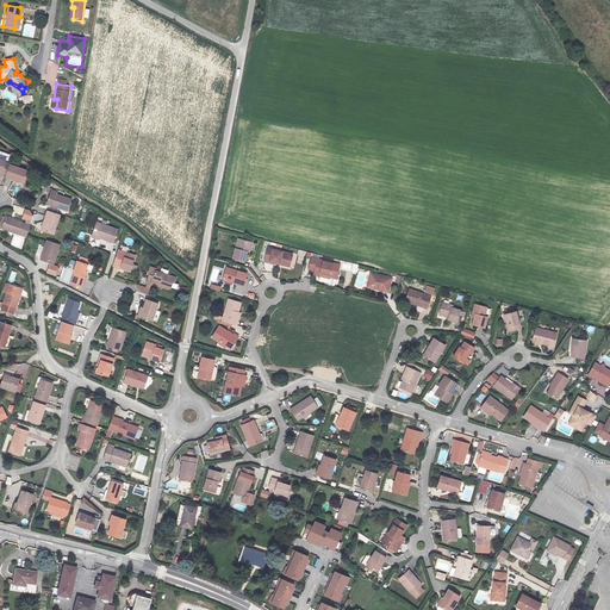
[(1,170),(6,172),(10,162),(10,161),(5,159),(6,157),(0,155),(0,167),(2,168),(1,170)]
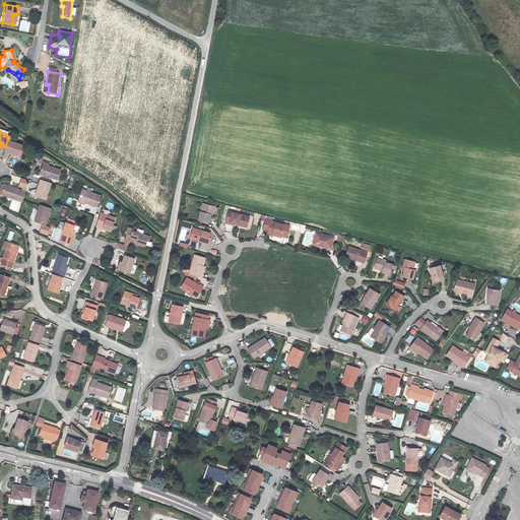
[(8,138),(5,146),(5,148),(14,151),(14,149),(21,151),(24,143),(8,138)]
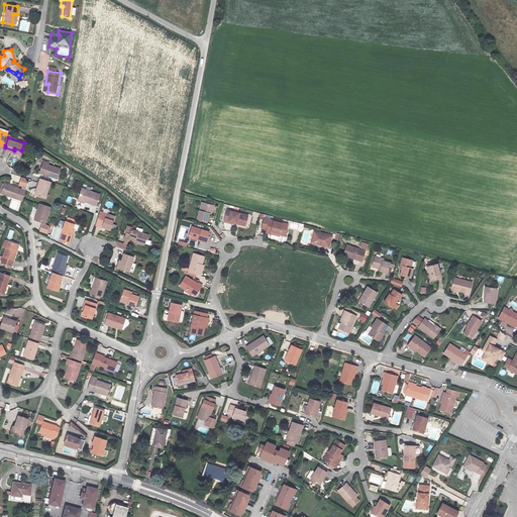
[(61,167),(42,161),(39,172),(58,177),(61,167)]
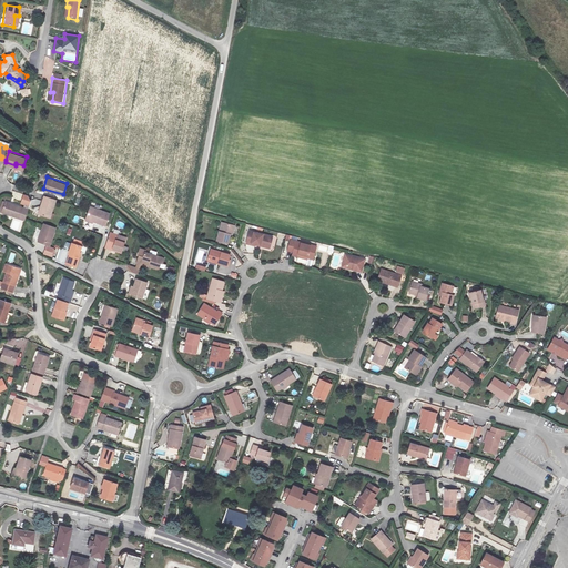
[(56,198),(43,193),(38,212),(50,215),(56,198)]
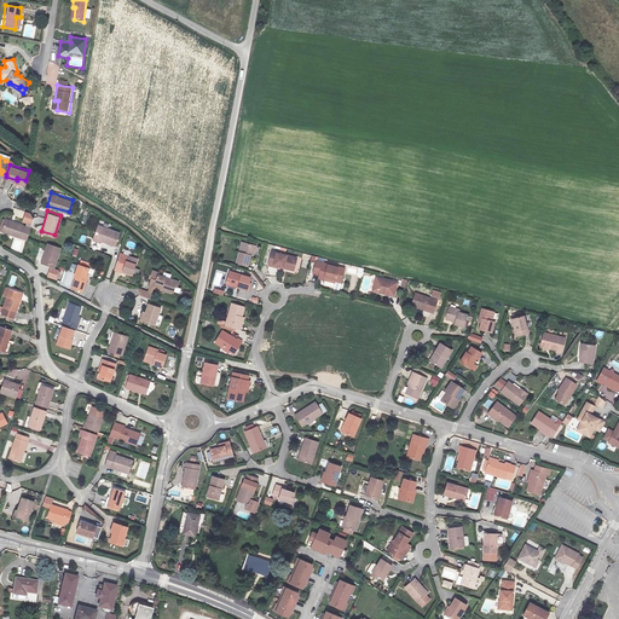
[(4,231),(28,238),(28,236),(32,226),(6,219),(4,231)]
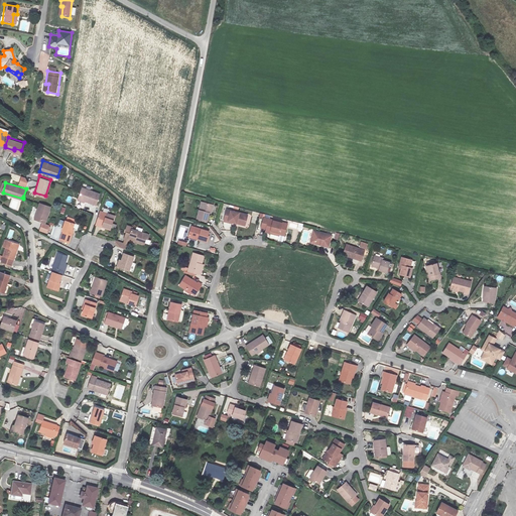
[(99,192),(81,187),(78,198),(96,203),(99,192)]
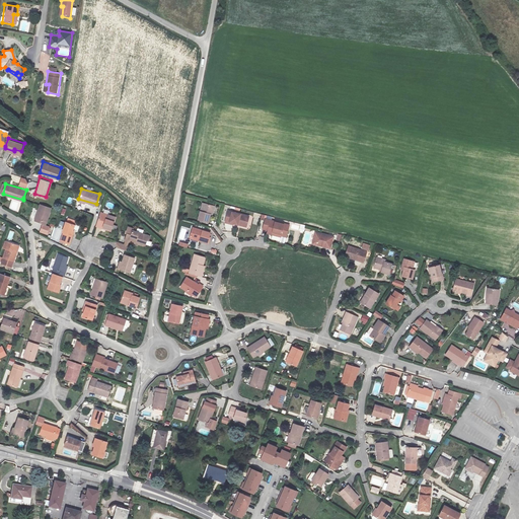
[(10,209),(19,211),(21,202),(12,200),(10,209)]
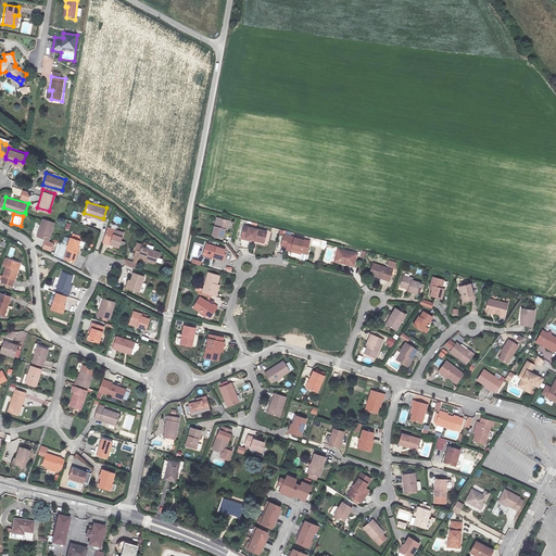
[(230,219),(219,216),(216,225),(213,224),(211,234),(223,236),(225,227),(229,227),(230,219)]
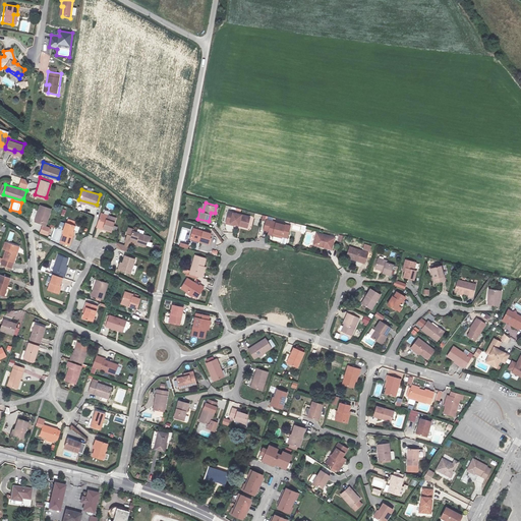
[(47,224),(52,207),(40,204),(35,220),(47,224)]
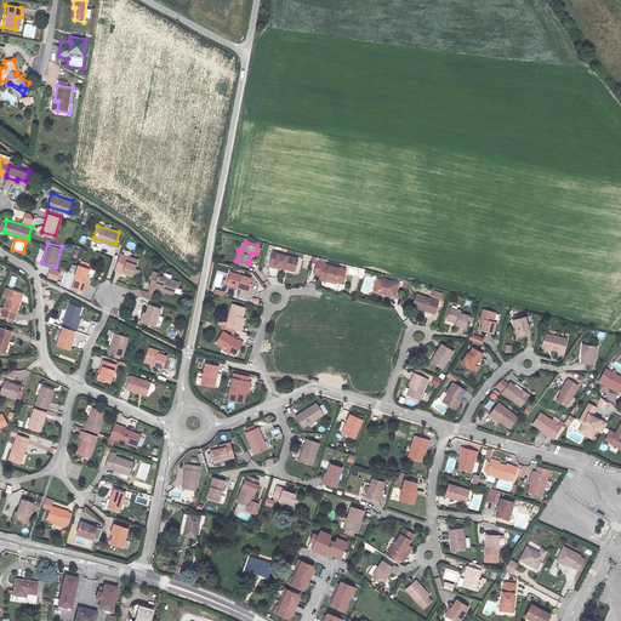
[(300,257),(274,250),(271,261),(297,268),(300,257)]
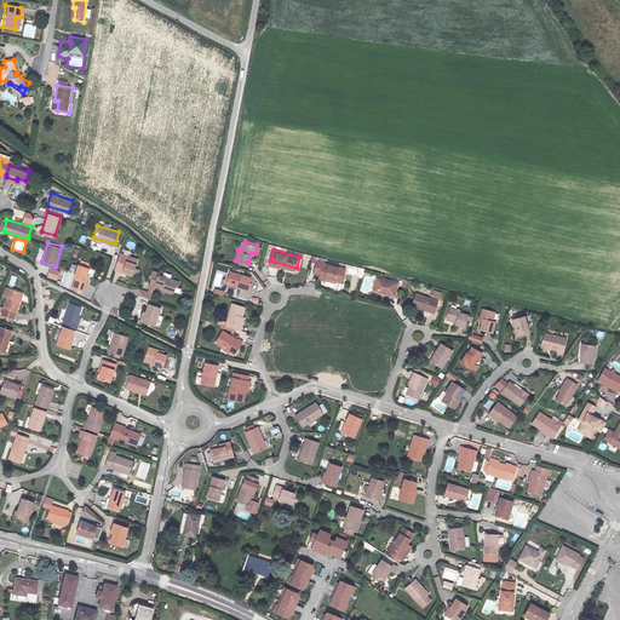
[(121,251),(116,267),(135,273),(139,257),(121,251)]
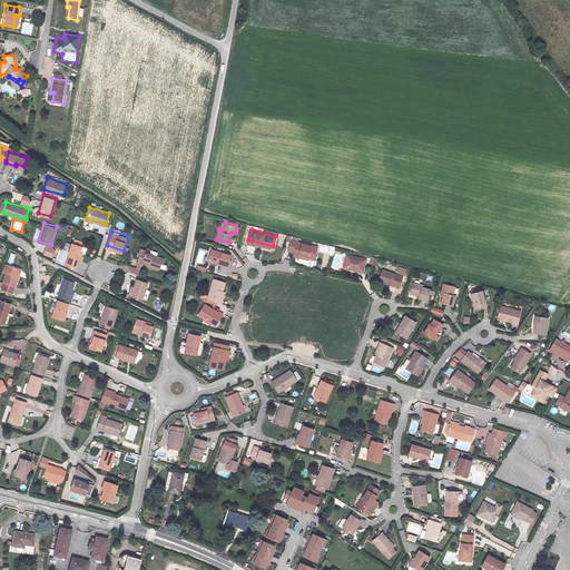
[(84,243),(74,239),(70,252),(72,253),(70,262),(79,265),(82,256),(80,255),(84,243)]
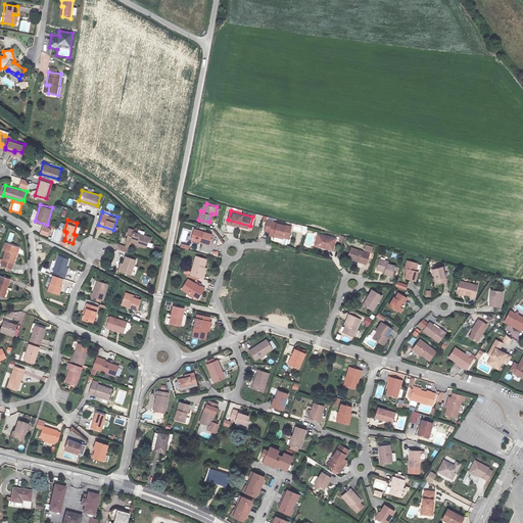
[(292,228),(269,221),(266,232),(272,233),(272,237),(288,241),(292,228)]
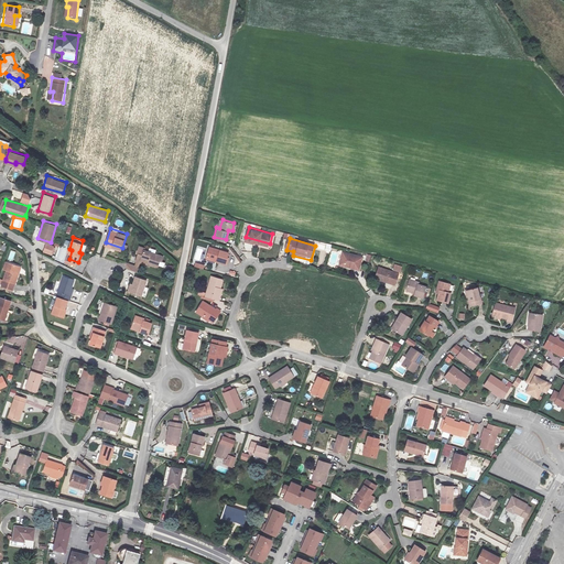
[(55,248),(46,245),(42,252),(53,256),(55,248)]
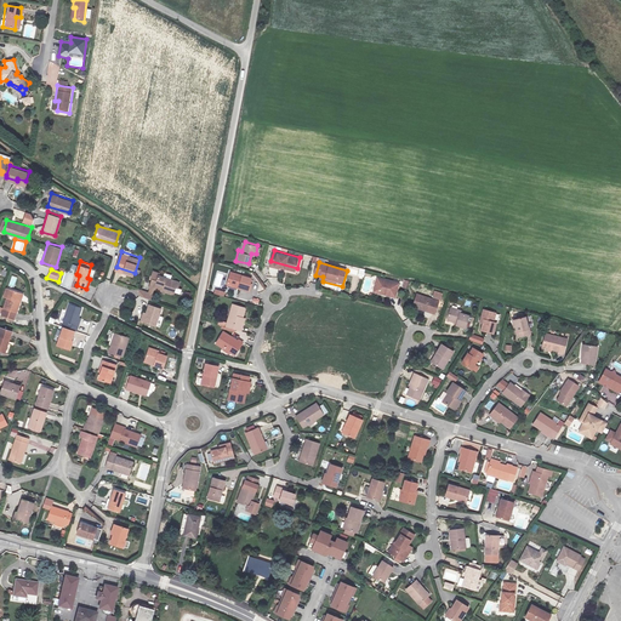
[(180,281),(159,275),(159,273),(154,272),(152,279),(153,279),(148,294),(141,291),(140,297),(152,301),(157,285),(161,288),(161,290),(174,294),(176,288),(177,288),(180,281)]
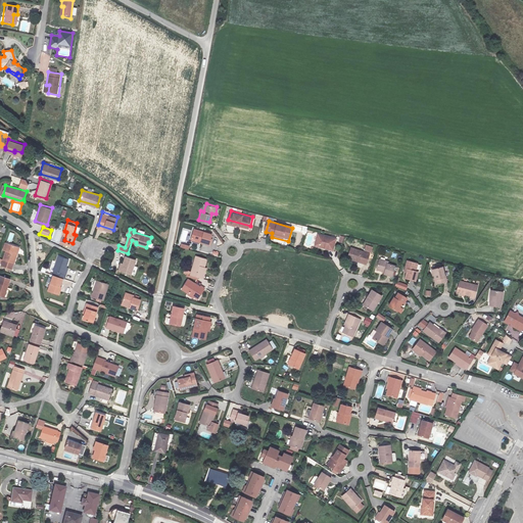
[(209,244),(211,233),(204,231),(204,234),(197,232),(196,241),(209,244)]
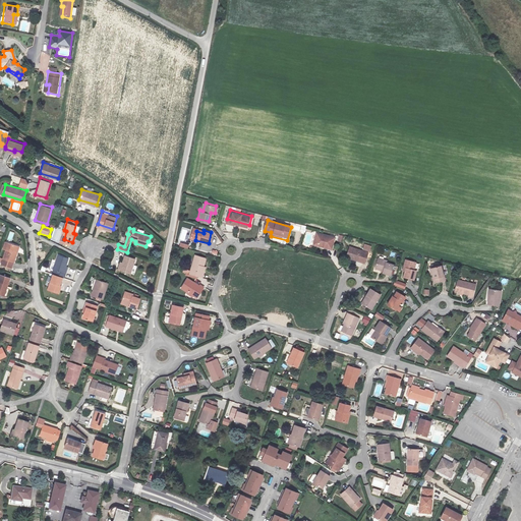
[(332,248),(335,237),(315,232),(312,244),(332,248)]
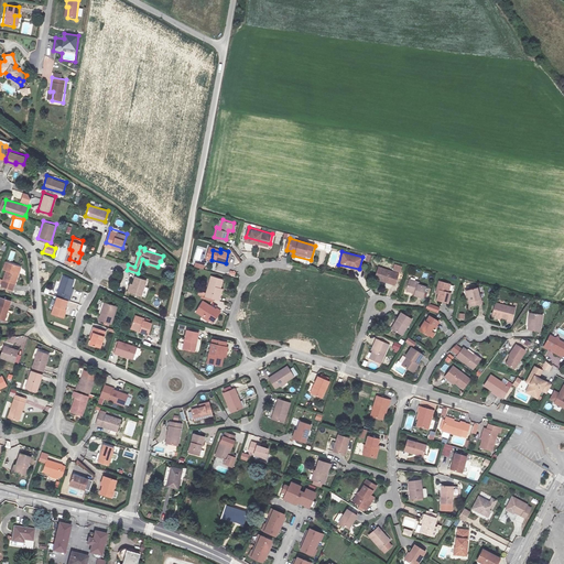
[(18,270),(20,264),(10,261),(8,268),(4,278),(17,282),(20,271),(18,270)]
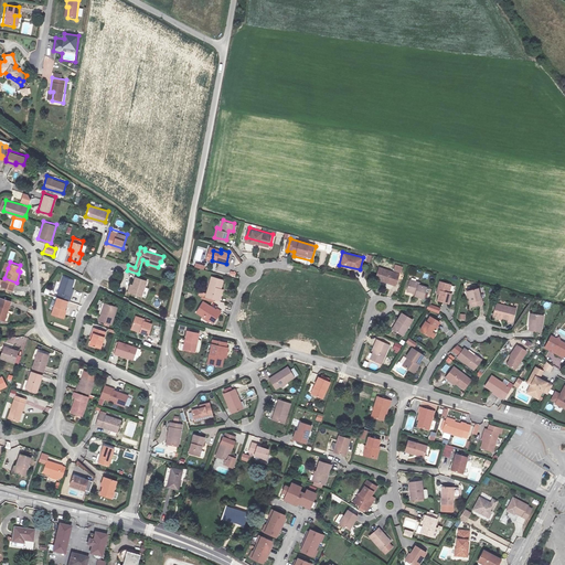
[(398,284),(402,272),(382,267),(377,278),(398,284)]
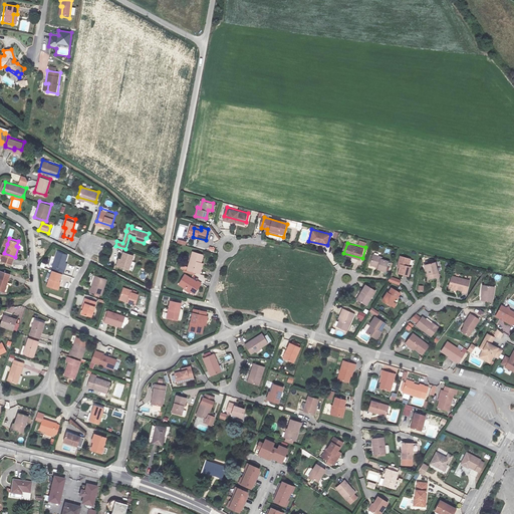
[(51,268),(60,271),(62,266),(60,265),(64,252),(55,249),(51,262),(52,263),(51,268)]
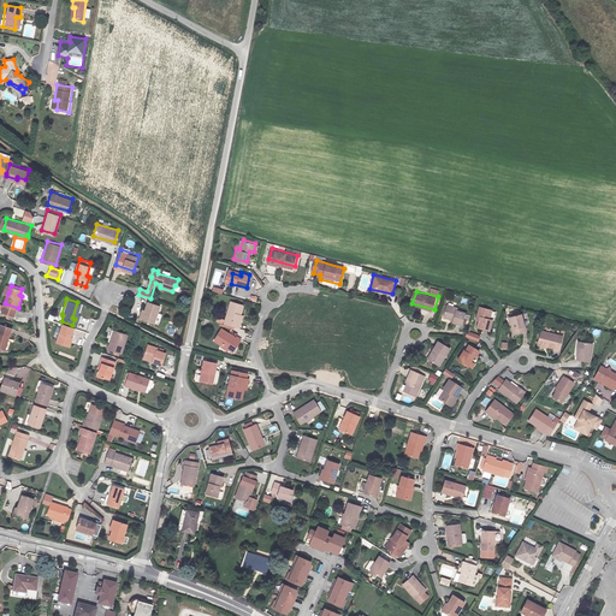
[(243,303),(229,300),(224,321),(240,325),(241,319),(240,318),(243,303)]
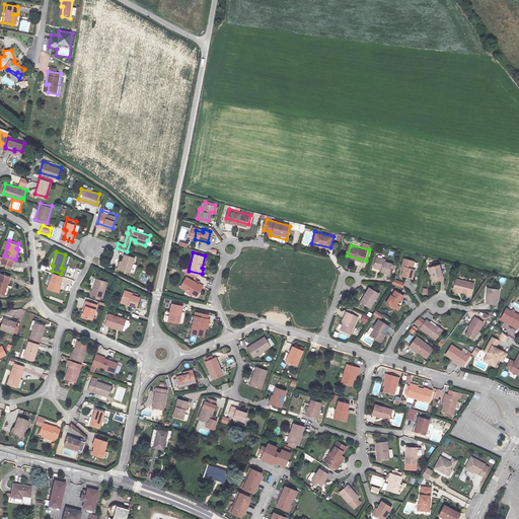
[(125,254),(123,263),(120,270),(131,274),(136,258),(125,254)]
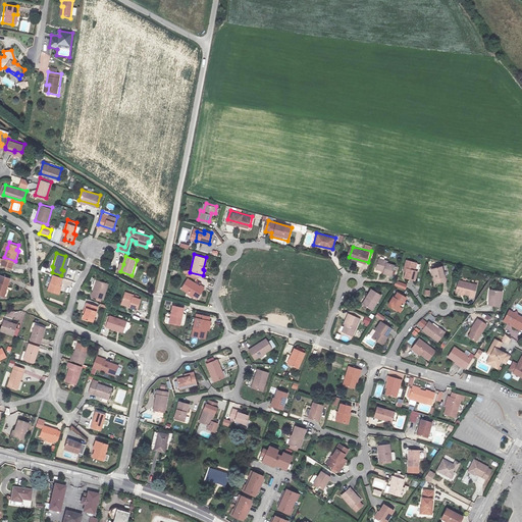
[(393,274),(396,264),(388,261),(389,259),(382,257),(378,267),(385,269),(384,271),(393,274)]
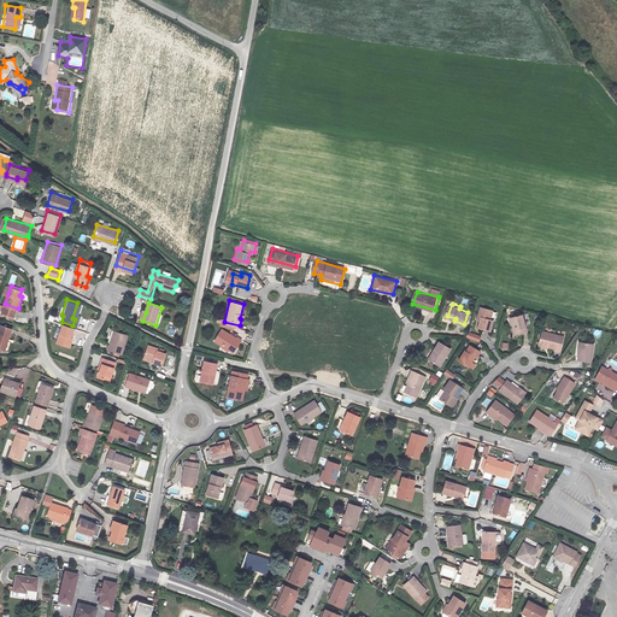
[(495,312),(482,309),(479,323),(482,324),(480,330),(493,334),(497,322),(493,322),(495,312)]
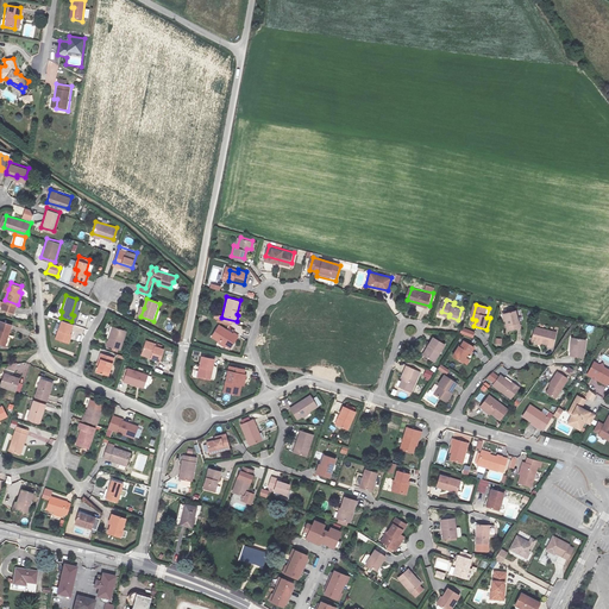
[(519,312),(506,315),(510,332),(525,328),(519,312)]
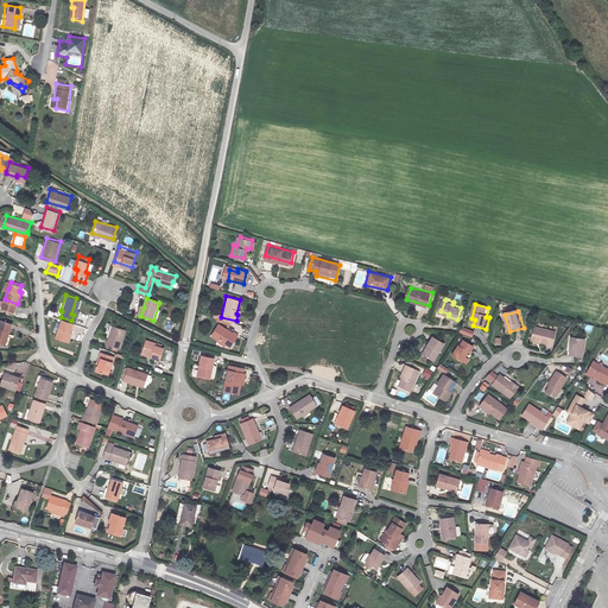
[(1,317),(0,318),(0,340),(6,342),(12,321),(1,317)]
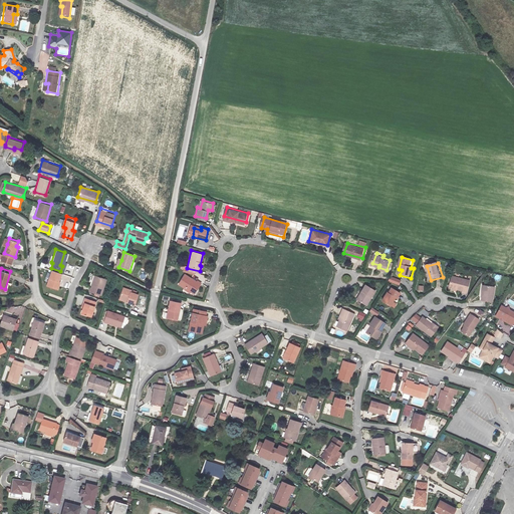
[(60,271),(51,268),(46,283),(55,286),(60,271)]
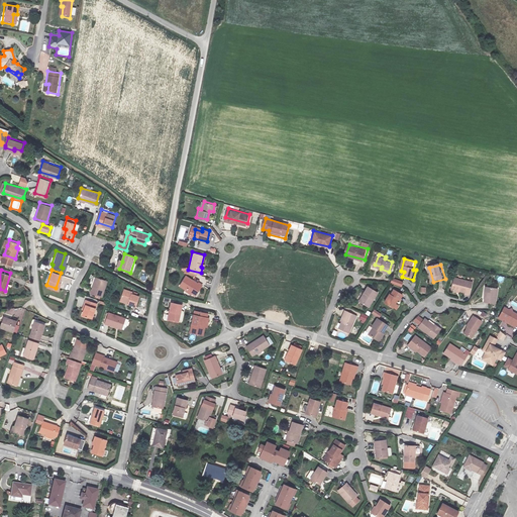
[(478,278),(459,273),(456,286),(469,290),(469,293),(474,294),(478,278)]
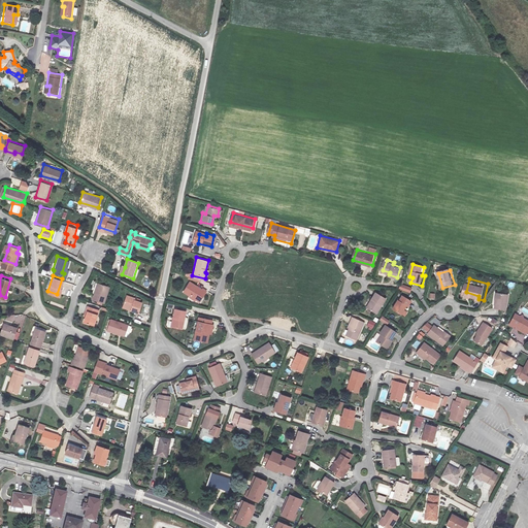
[(180,290),(191,295),(198,300),(204,289),(197,285),(197,286),(187,279),(180,290)]
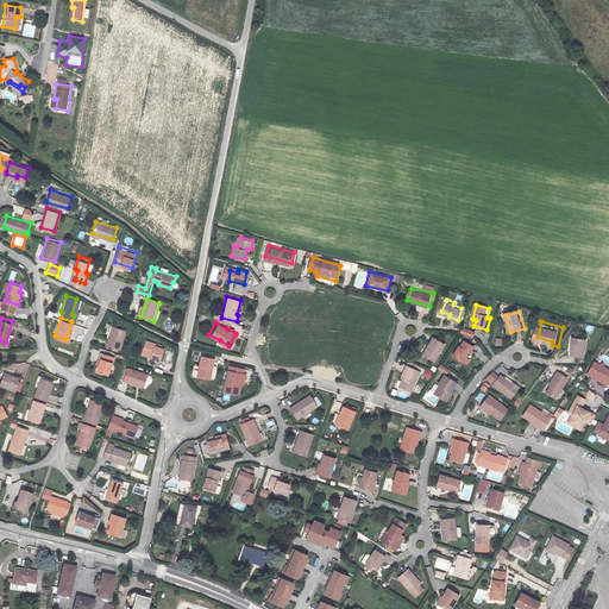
[(121,346),(127,327),(115,324),(112,337),(110,336),(107,341),(121,346)]
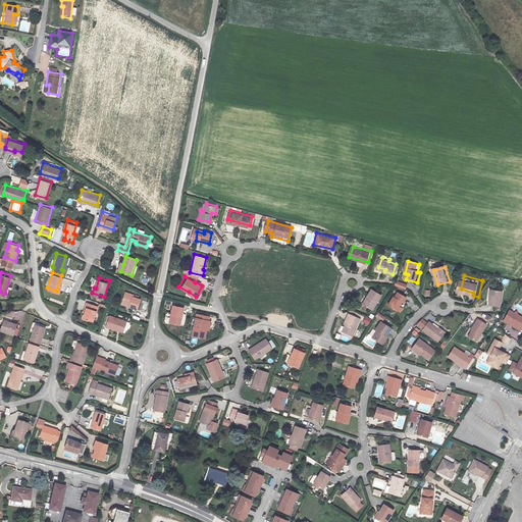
[(397,280),(395,285),(406,290),(408,284),(397,280)]
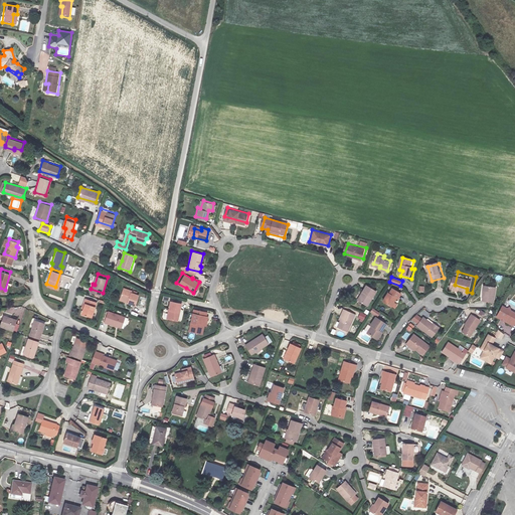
[(367,304),(376,289),(367,284),(358,298),(367,304)]
